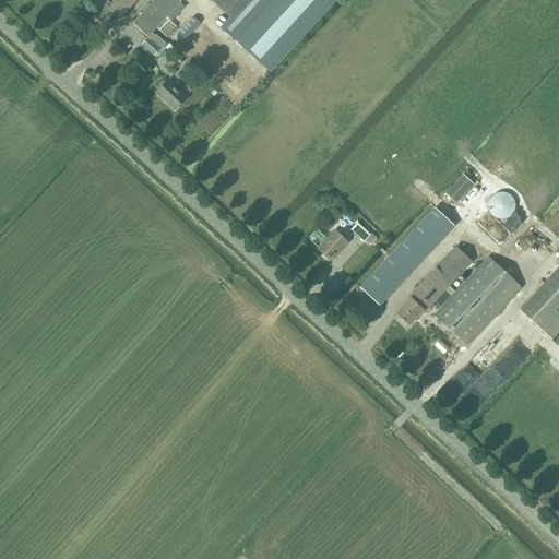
[(98,0),(106,6),(95,18),(109,31),(137,0),(98,0)]
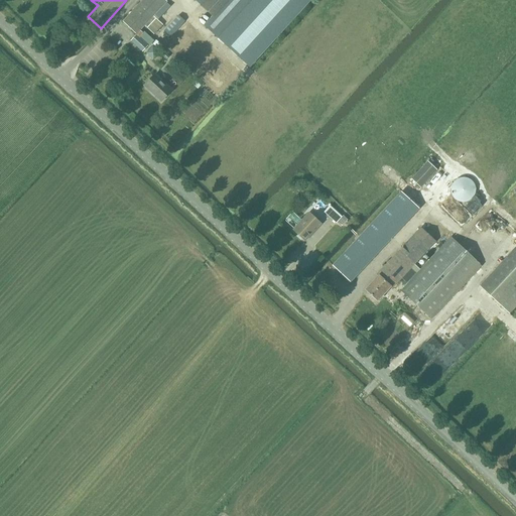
[(142,51),(143,51),(153,39),(144,30),(142,32),(140,30),(167,2),(164,0),(143,0),(123,21),(136,33),(130,40),(142,51)]
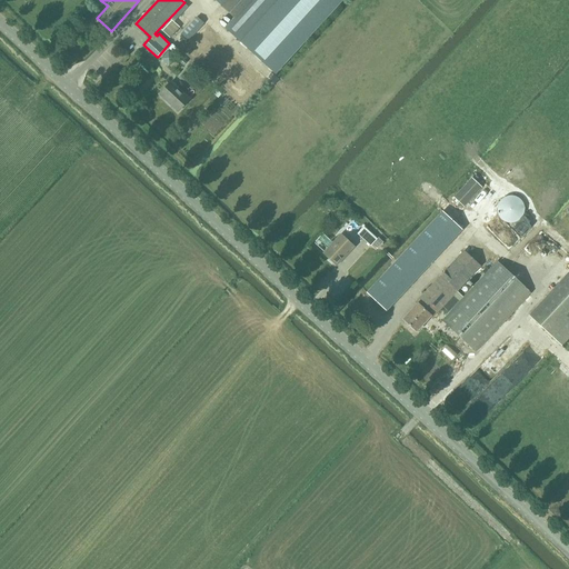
[(222,0),(219,3),(235,18),(226,28),(276,75),(342,0),(222,0)]
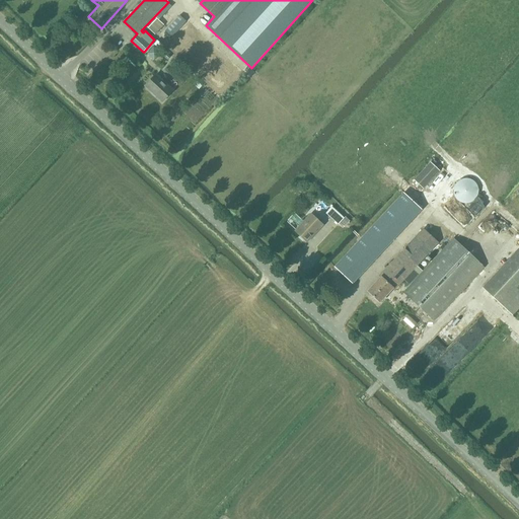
[(179,16),(165,30),(171,38),(186,22),(179,16)]
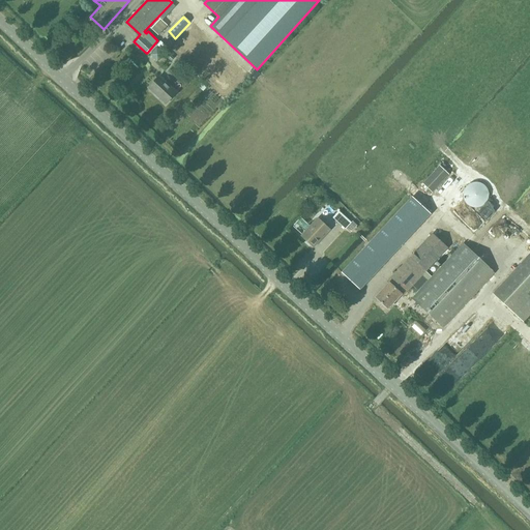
[(160,41),(157,46),(165,53),(168,49),(160,41)]
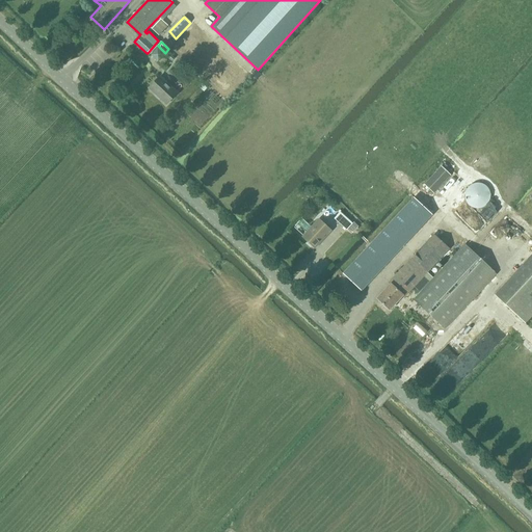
[(157,49),(151,55),(157,61),(164,55),(157,49)]
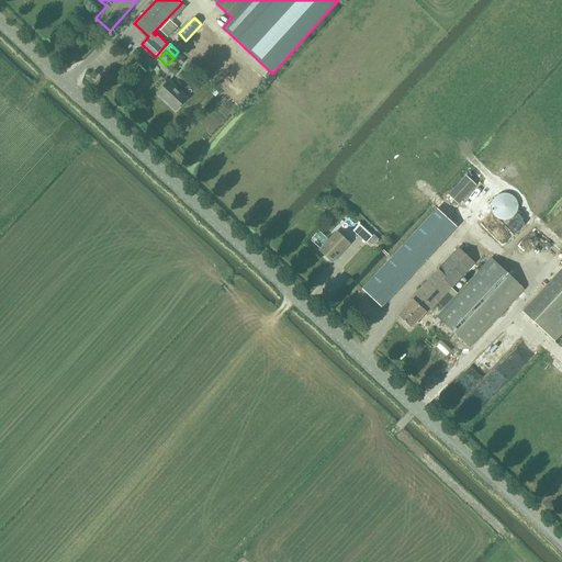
[(176,111),(188,98),(169,81),(158,93),(176,111)]
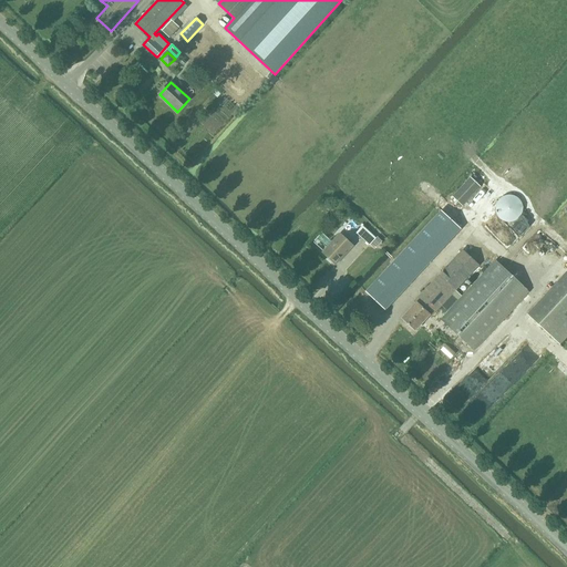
[(466,181),(449,200),(459,210),(477,191),(466,181)]
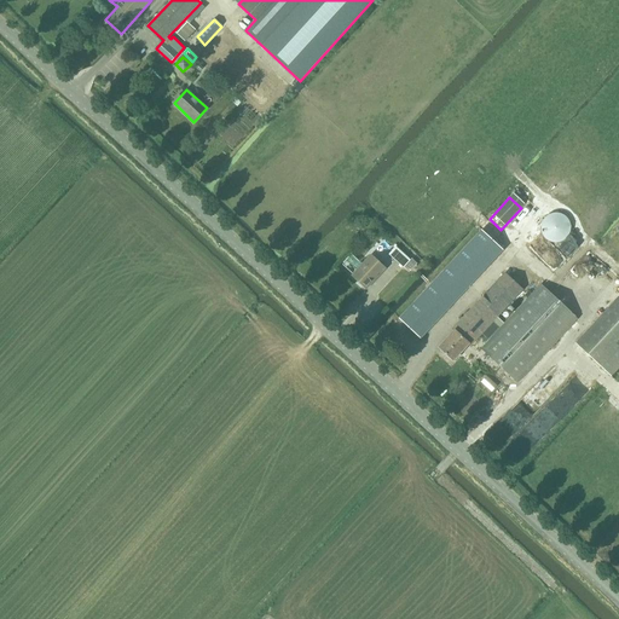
[(399,318),(421,339),(503,250),(481,230),(399,318)]
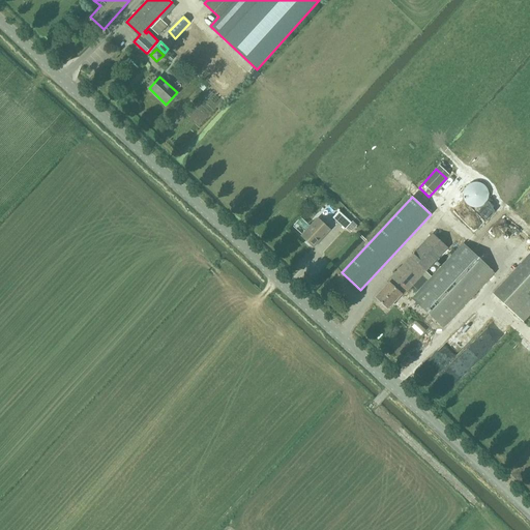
[(339,212),(332,217),(336,223),(343,216),(339,212)]
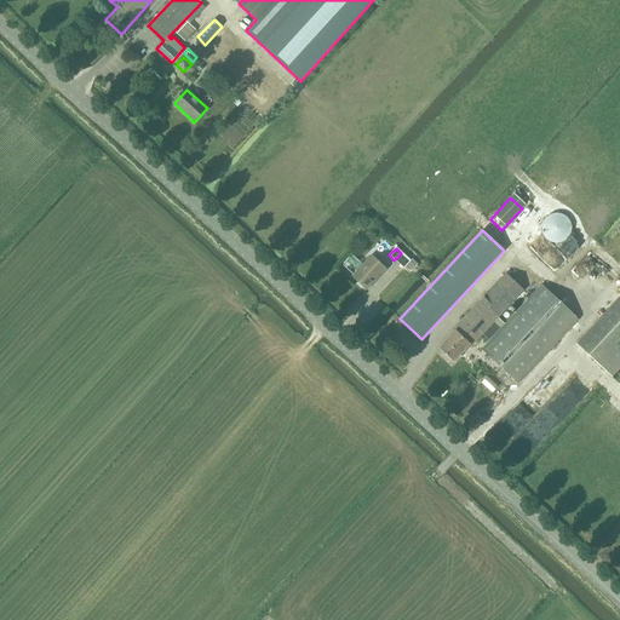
[(367,290),(385,269),(372,256),(352,276),(367,290)]
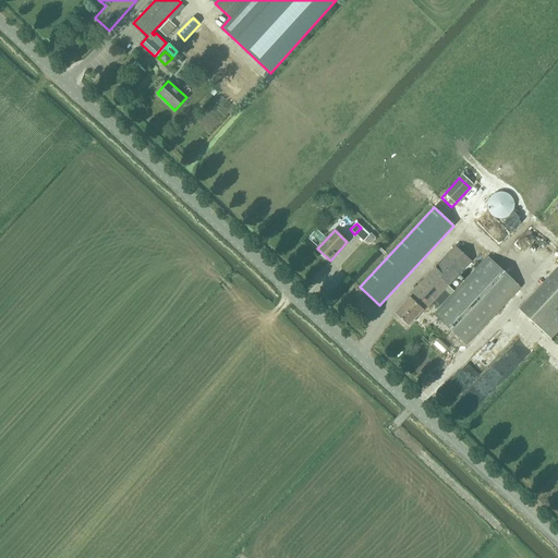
[(456,246),(409,296),(410,298),(396,313),(409,325),(423,310),(424,312),(471,262),(456,246)]
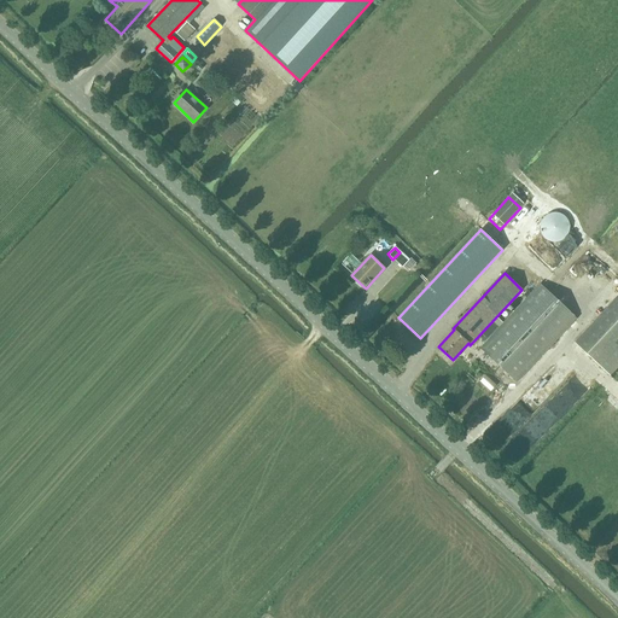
[(488,339),(481,348),(517,382),(572,324),(576,319),(540,285),(503,324),(496,316),(481,333),(488,339)]
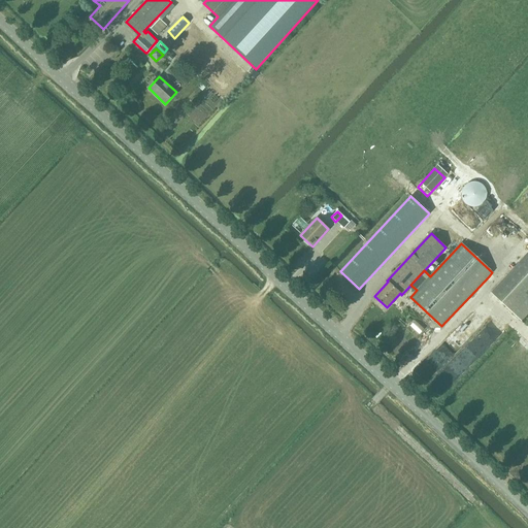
[(527,253),(491,293),(521,321),(527,312),(527,253)]
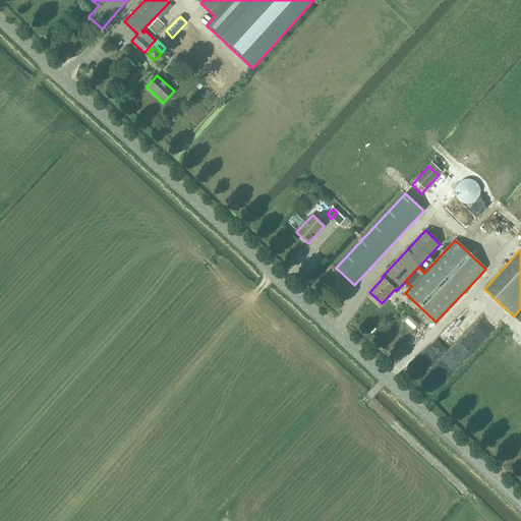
[(409,316),(405,322),(413,330),(417,325),(409,316)]
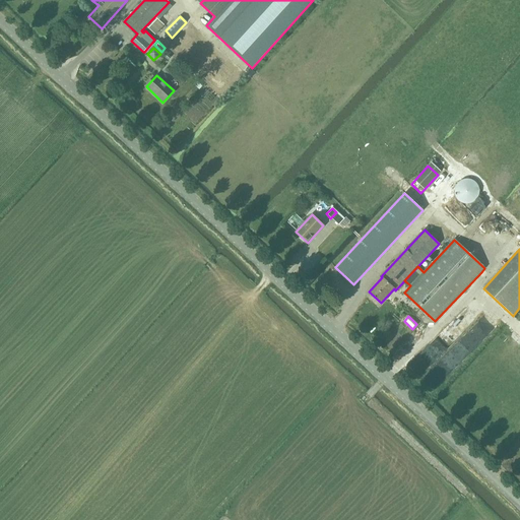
[(453,343),(469,326),(458,316),(442,332),(453,343)]
